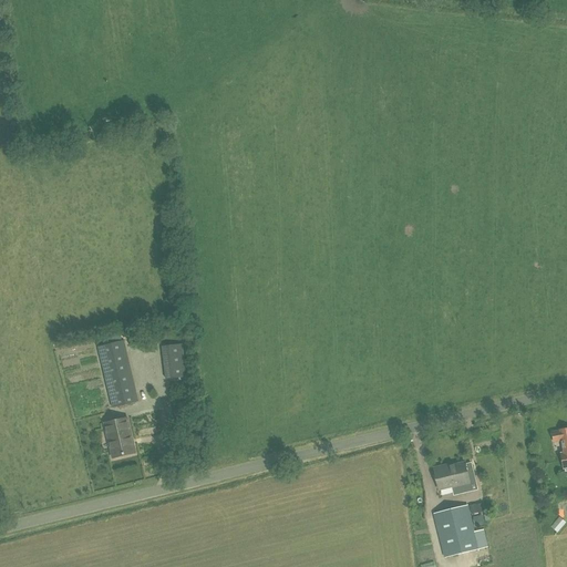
[(124,341),(99,348),(113,409),(138,402),(124,341)]
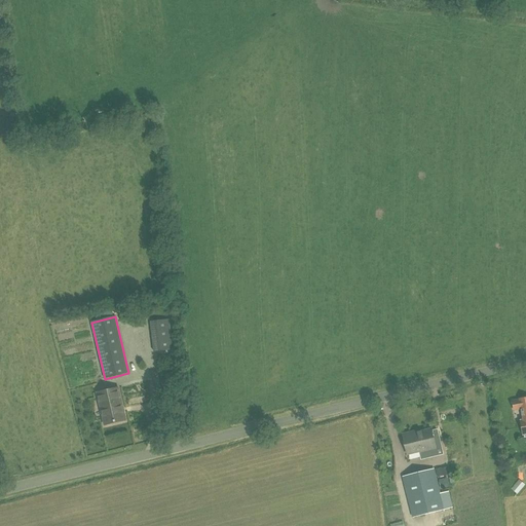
[(154,352),(173,349),(168,320),(150,322),(154,352)]
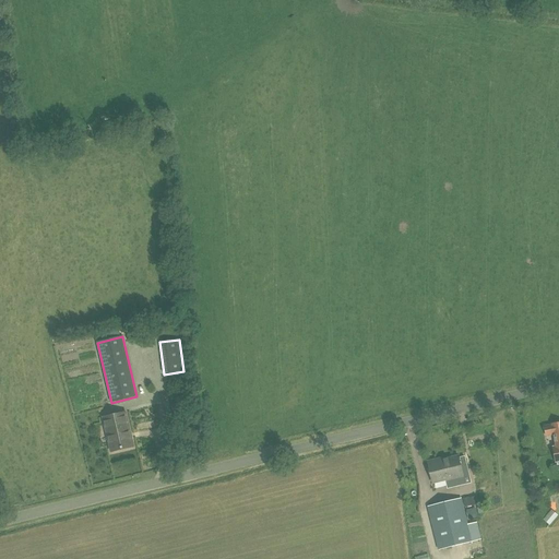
[(103,418),(111,452),(133,447),(126,413),(103,418)]
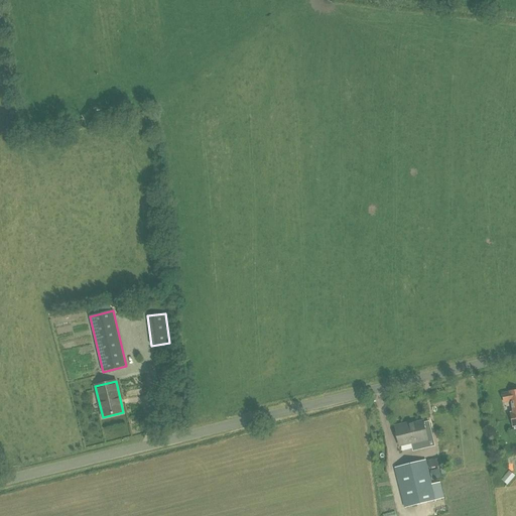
[(509,392),(503,393),(504,402),(511,401),(513,411),(513,412),(511,412),(513,426),(515,425),(515,390),(509,391),(509,392)]
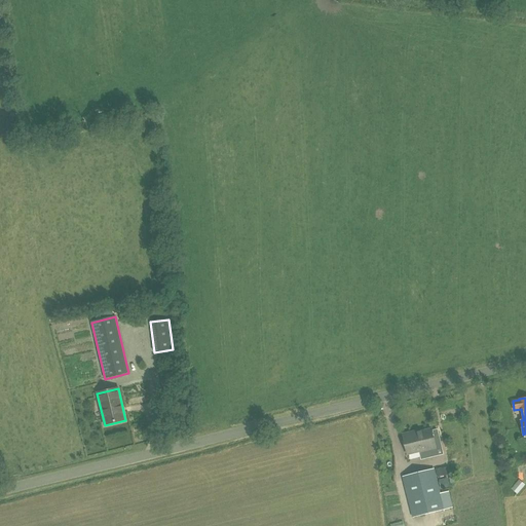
[(416,434),(415,431),(402,435),(407,454),(419,451),(420,456),(433,453),(431,448),(436,447),(431,429),(416,434)]
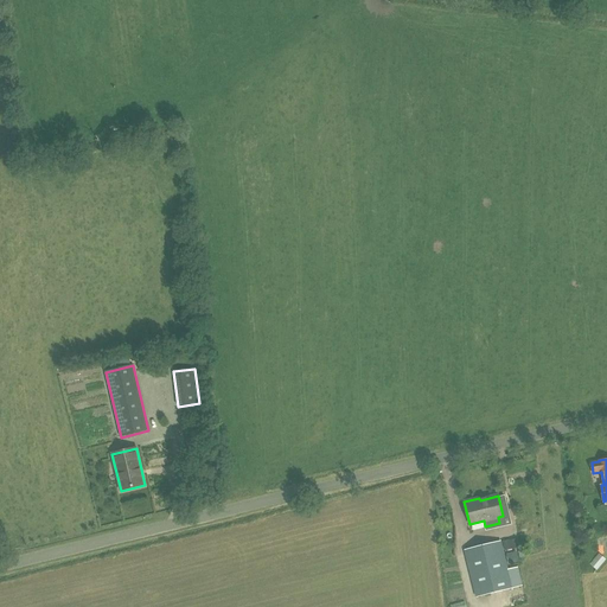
[(518,567),(509,569),(502,541),(464,550),(475,598),(522,586),(518,567)]
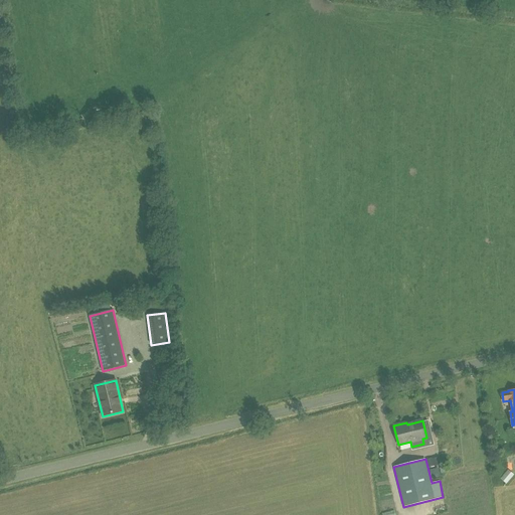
[(514,475),(508,470),(500,479),(506,484),(514,475)]
